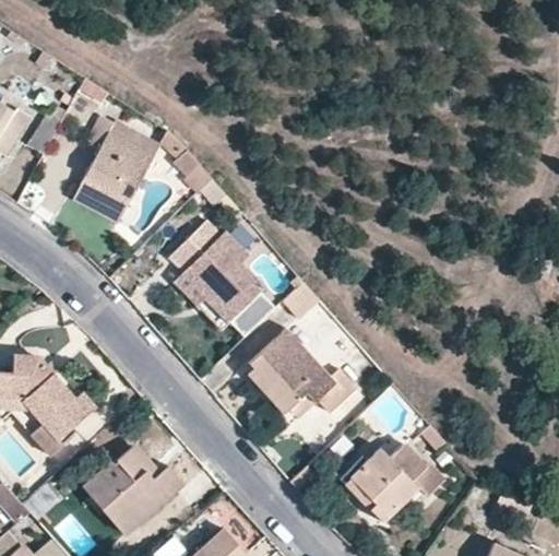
[(48,61),(55,49),(44,42),(36,55),(48,61)]
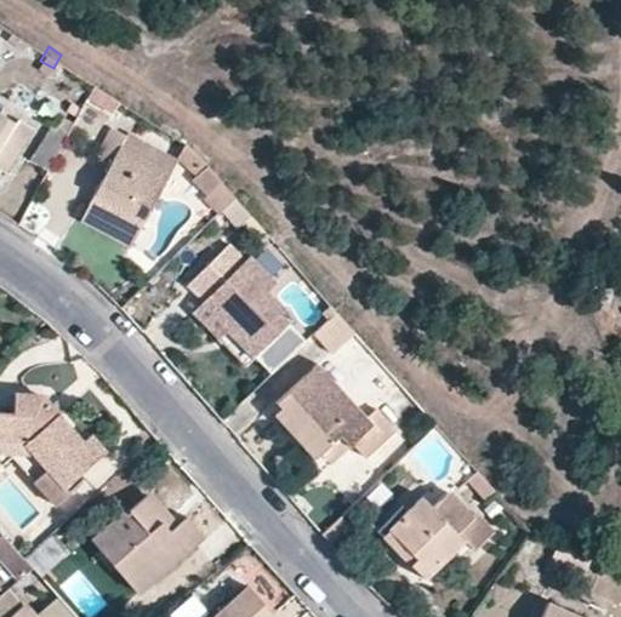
[(121,93),(97,76),(90,89),(113,104),(121,93)]
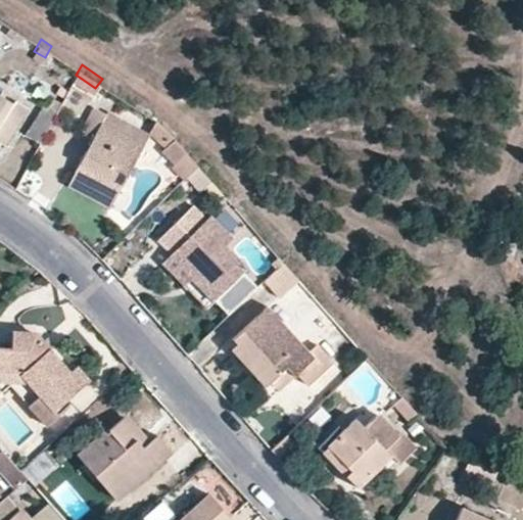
[(0,137),(2,139),(27,102),(14,95),(10,100),(0,93),(0,137)]
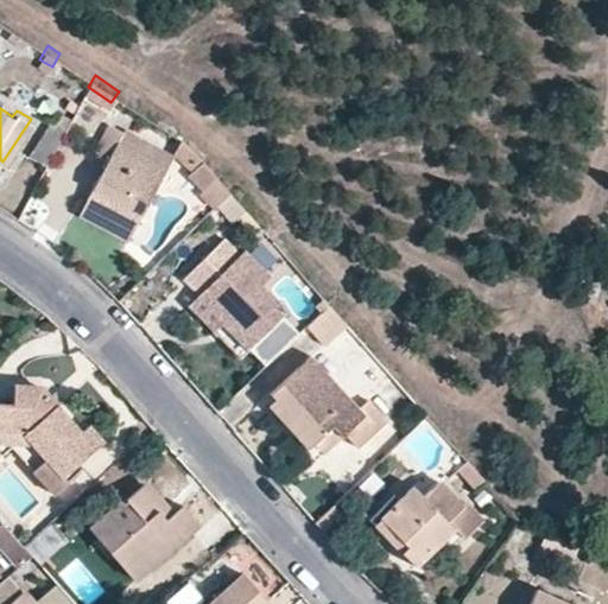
[(45,167),(64,131),(45,120),(24,157),(45,167)]
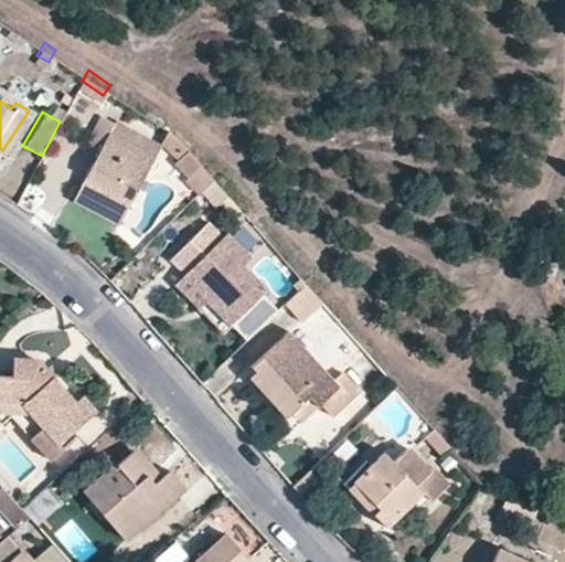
[(115,120),(102,114),(87,139),(102,147),(74,197),(118,221),(155,154),(110,129),(115,120)]
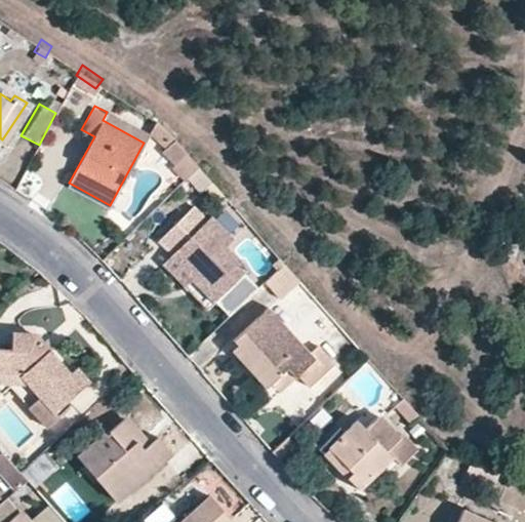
[(163,121),(158,117),(145,132),(159,150),(174,134),(163,121)]
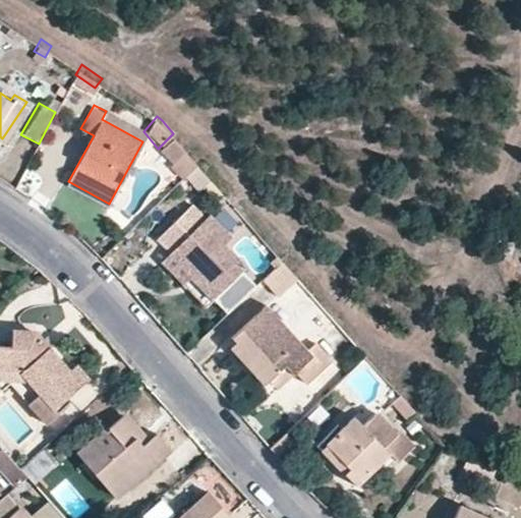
[(173,133),(158,149),(182,177),(198,162),(173,133)]
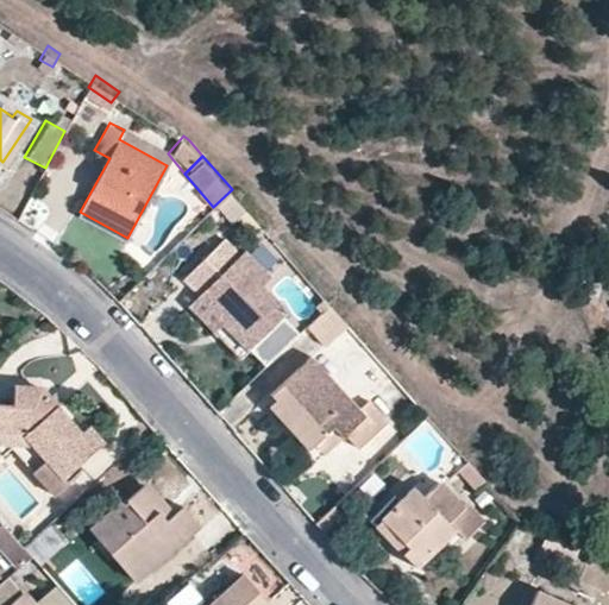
[(223,323),(264,369),(300,336),(259,294),(276,278),(248,249),(244,252),(228,237),(183,278),(199,295),(198,297),(223,323)]
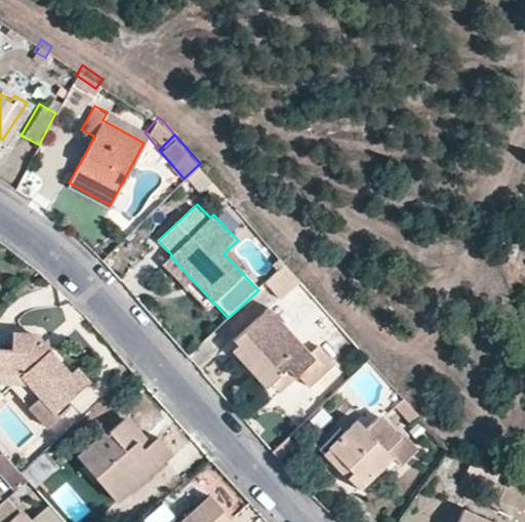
[(183,287),(192,279),(170,256),(161,265),(183,287)]
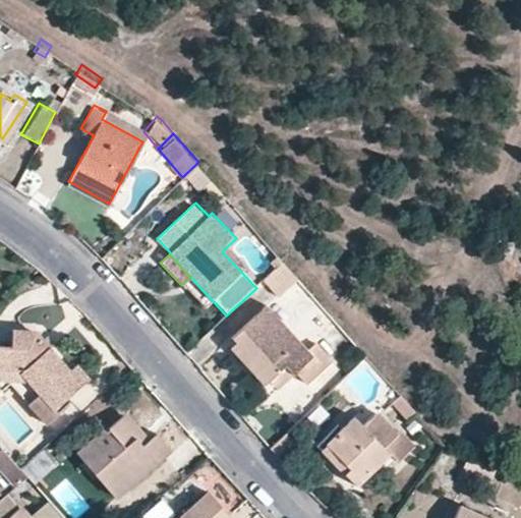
[(306,288),(282,264),(266,281),(289,304),(306,288)]
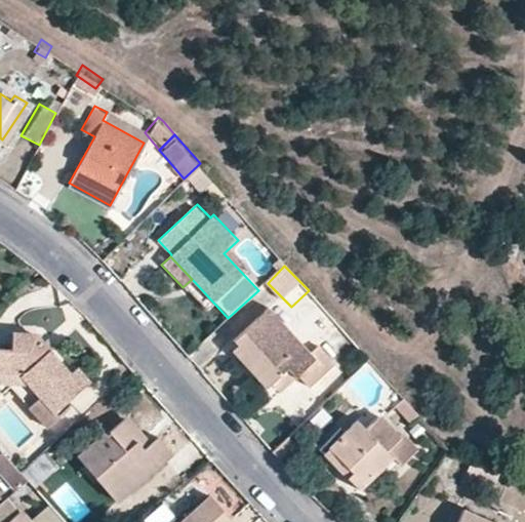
[(317,299),(309,290),(291,307),(300,316),(317,299)]
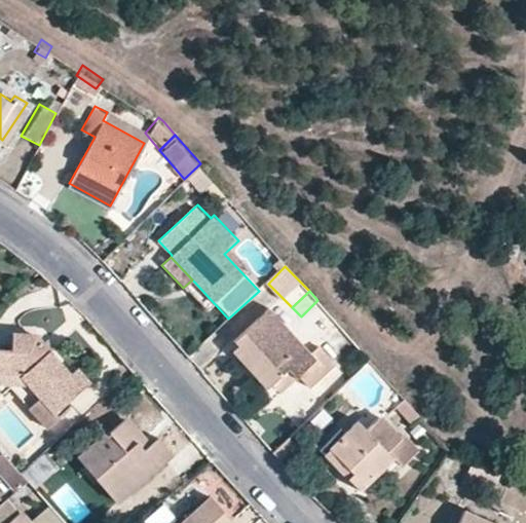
[(290,373),(298,382),(301,379),(310,390),(337,366),(320,346),(310,355),(269,310),(234,342),(240,349),(234,355),(269,391),(275,386),(290,373)]
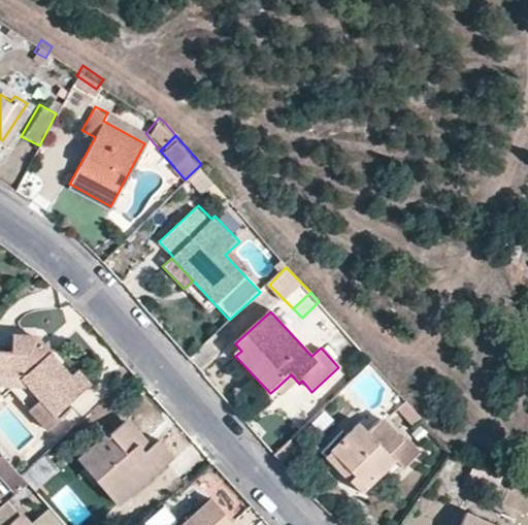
[(0,376),(17,381),(48,416),(88,381),(75,366),(70,371),(34,333),(12,331),(9,348),(0,347),(0,376)]
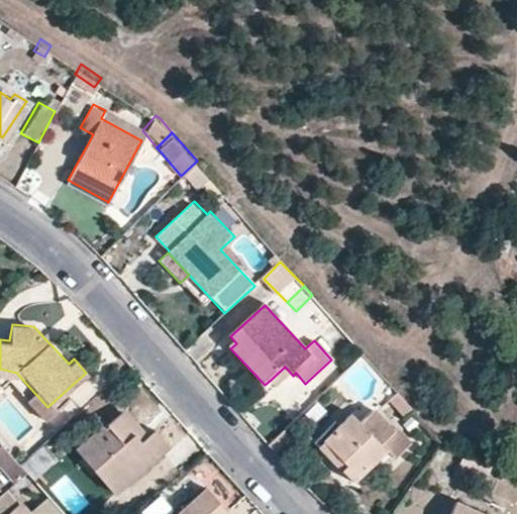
[(279,388),(293,376),(285,367),(271,380),(279,388)]
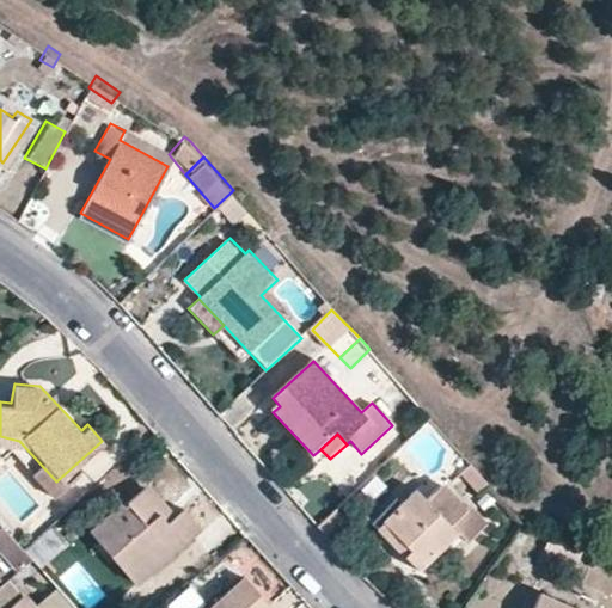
[(62,487),(56,481),(19,441),(0,436),(0,456),(6,453),(48,501),(62,487)]
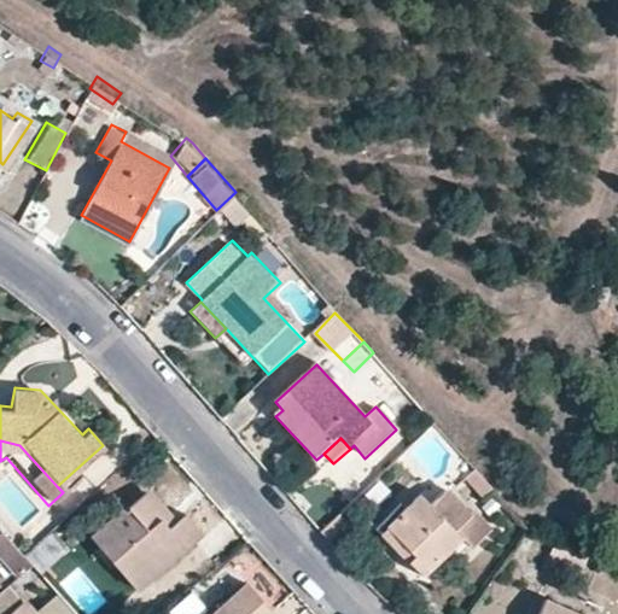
[(493,486),(474,467),(465,477),(484,497),(493,486)]
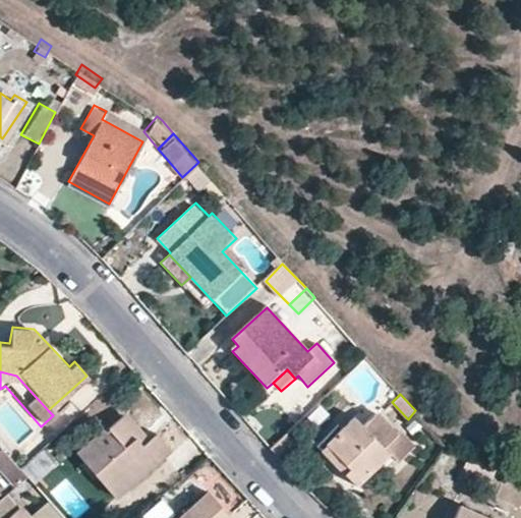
[(362,422),(354,413),(321,446),(355,483),(389,452),(397,460),(413,445),(398,428),(395,432),(375,410),(362,422)]
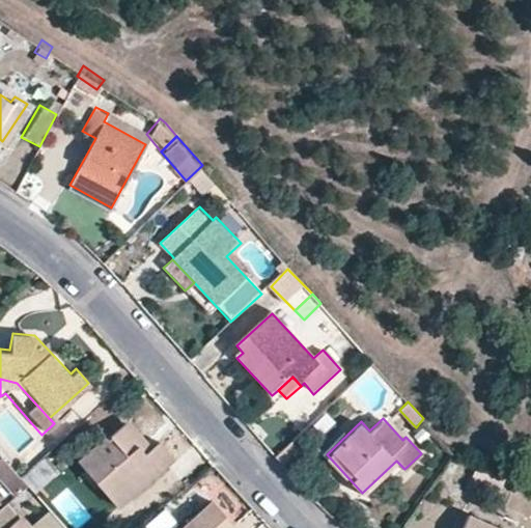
[(134,444),(139,439),(122,421),(78,462),(114,505),(173,454),(158,437),(146,448),(141,452),(134,444)]
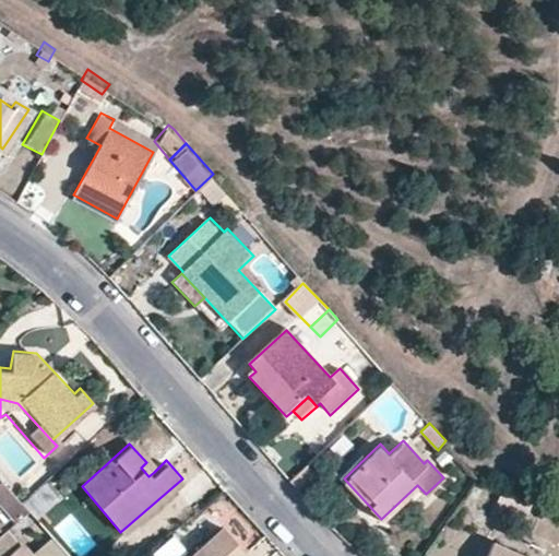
[(154,472),(146,462),(141,468),(149,476),(154,472)]
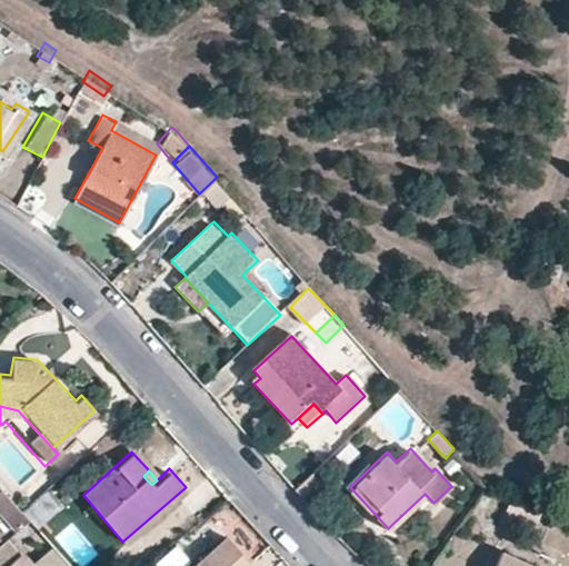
[(2,488),(0,490),(0,507),(19,529),(30,519),(2,488)]
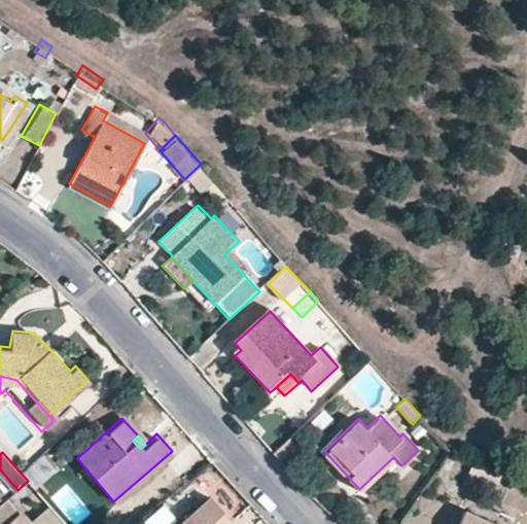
[(182,523),(234,523),(236,523),(211,497),(182,523)]
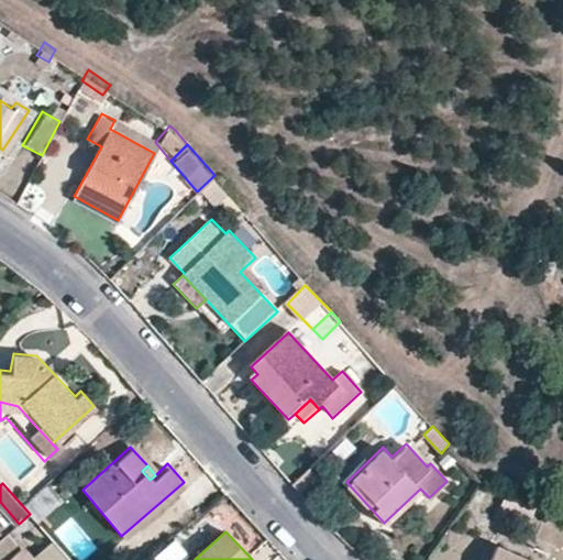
[(70,559),(53,540),(32,559),(20,546),(3,559),(70,559)]
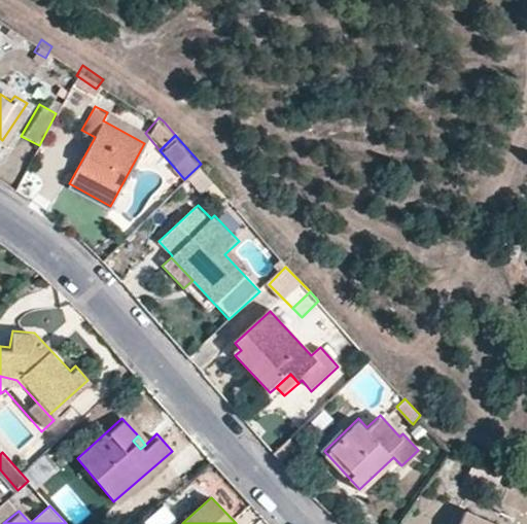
[(490,523),(465,513),(460,523),(490,523)]
